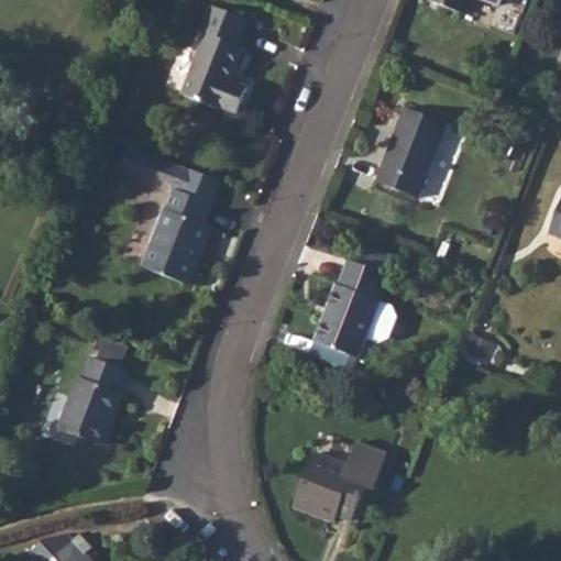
[(429,0),(465,13),(470,0),(429,0)]
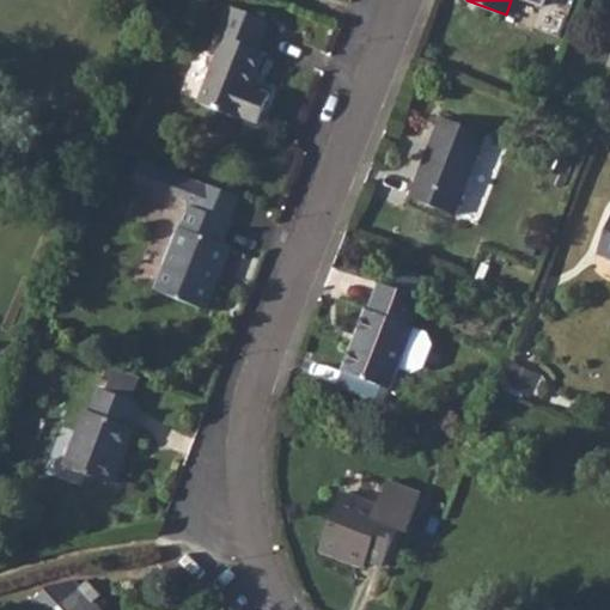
[(237,114),(256,122),(268,92),(249,85),(263,50),(256,47),(268,19),(227,4),(215,32),(223,35),(195,101),(236,116),(237,114)]
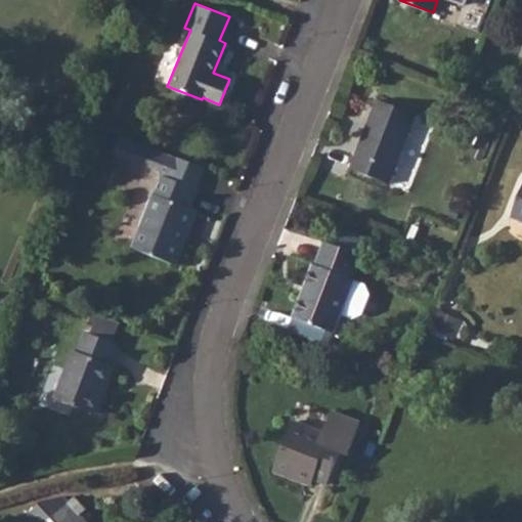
[(349,168),(388,183),(416,115),(377,99),(349,168)]
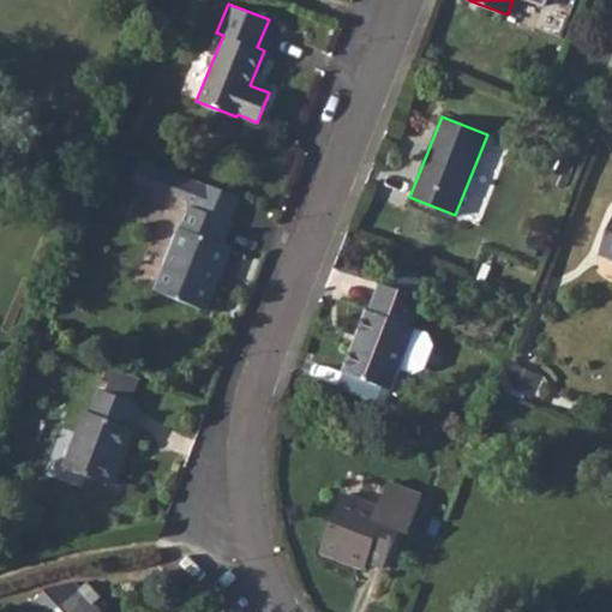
[(154,288),(205,309),(231,246),(221,243),(229,220),(228,220),(238,196),(141,157),(132,178),(186,199),(187,204),(154,288)]
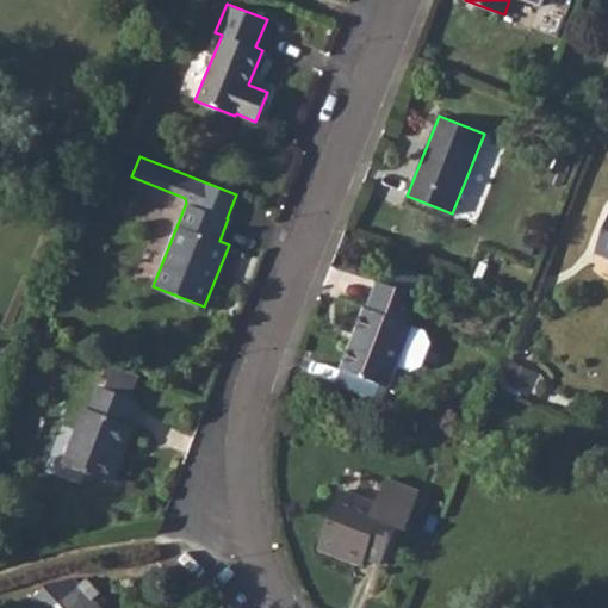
[(607,213),(594,252),(607,256),(607,213)]
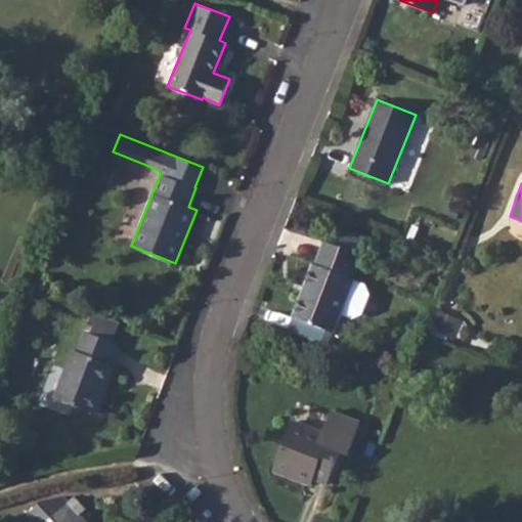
[(460,209),(452,206),(447,214),(455,218),(460,209)]
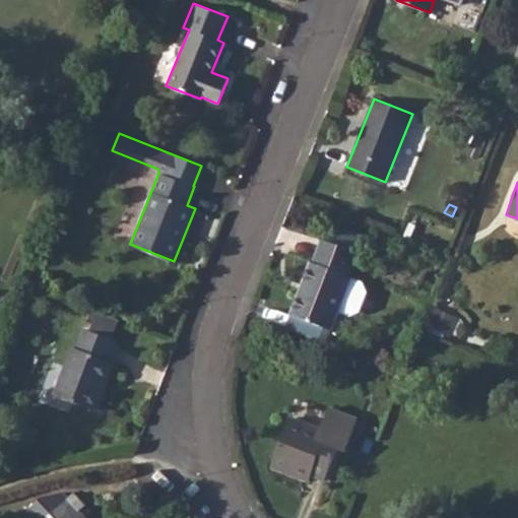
[(329,224),(324,239),(358,252),(363,238),(329,224)]
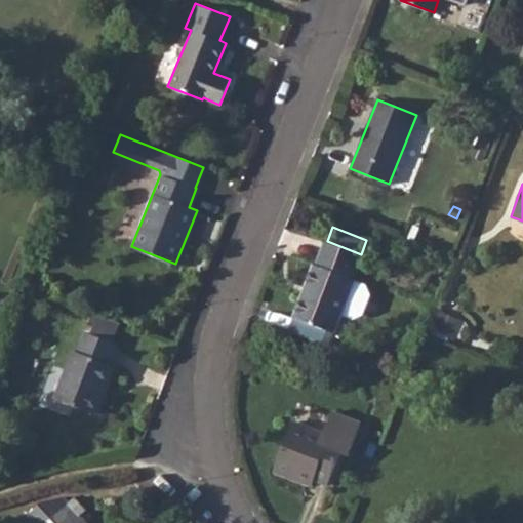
[(401,239),(381,232),(377,242),(397,249),(401,239)]
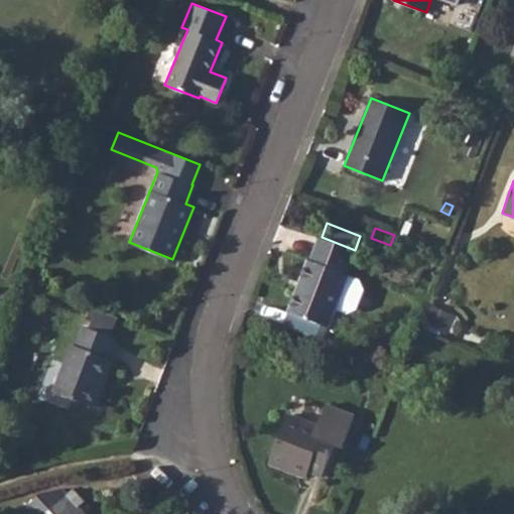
[(322,237),(319,236),(310,259),(307,258),(287,310),(288,310),(318,323),(328,326),(335,307),(348,274),(346,273),(355,250),(322,237)]
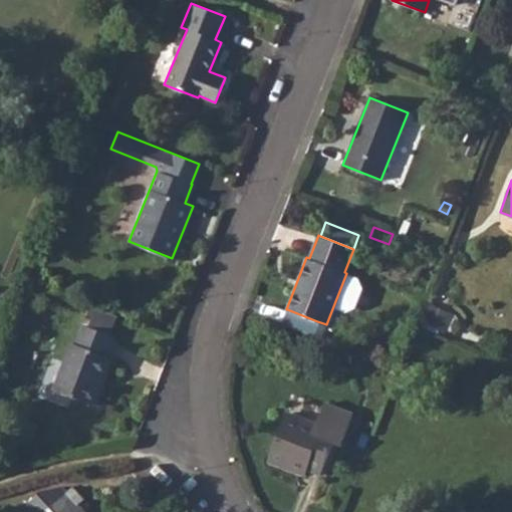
[(357,277),(346,273),(333,306),(345,311),(354,307),(362,287),(357,277)]
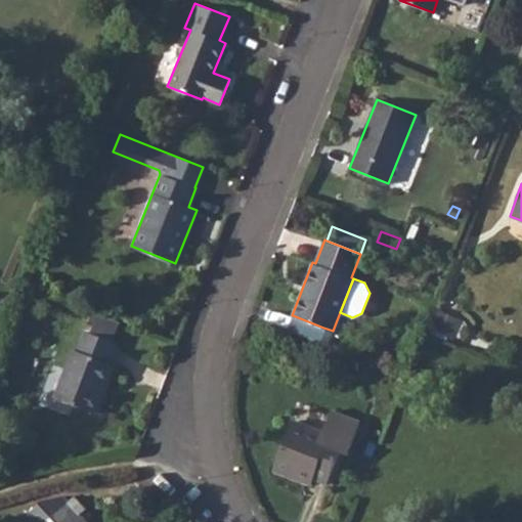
[(323,328),(293,315),(288,330),(318,342),(323,328)]
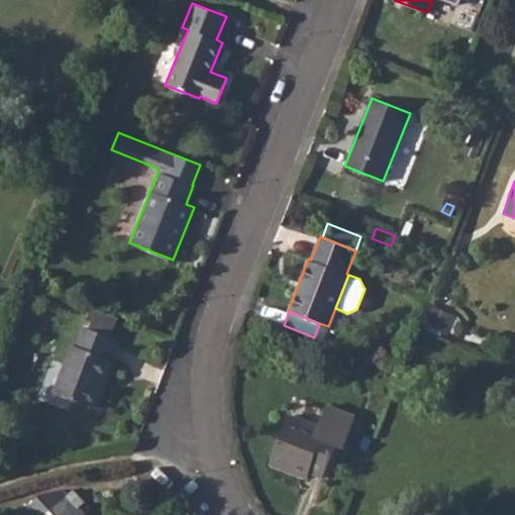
[(54,389),(95,405),(114,361),(109,357),(116,339),(85,326),(77,346),(70,344),(54,389)]
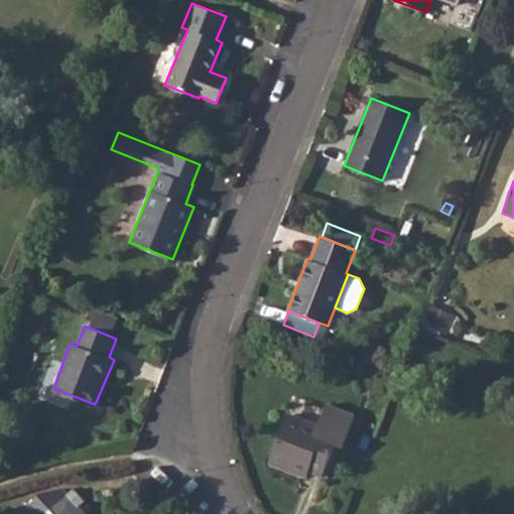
[(302,335),(287,330),(283,341),(298,347),(302,335)]
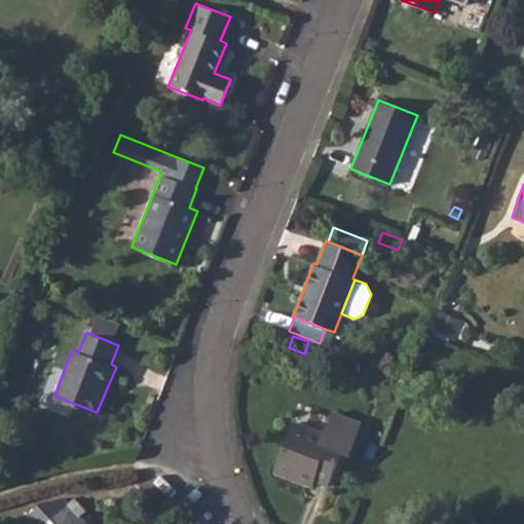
[(314,480),(327,485),(340,454),(346,456),(360,423),(331,412),(322,434),(292,421),(272,471),(311,486),(314,480)]
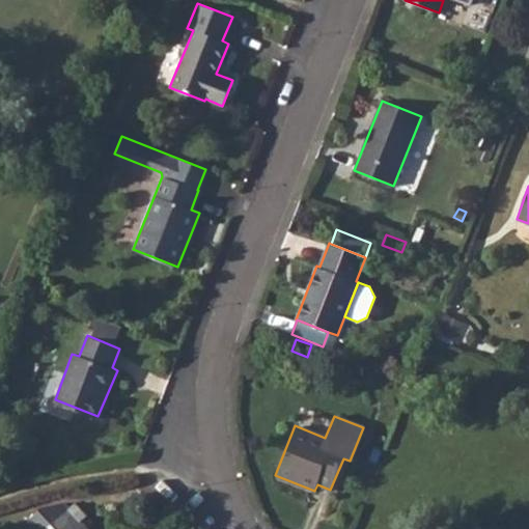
[(23,525),(26,528),(86,528),(79,521),(85,516),(73,503),(66,508),(61,502),(40,507),(23,525)]
